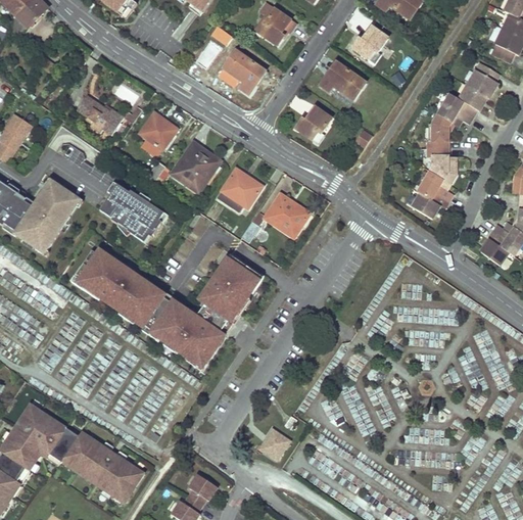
[(0,0),(15,15),(30,0),(0,0)]
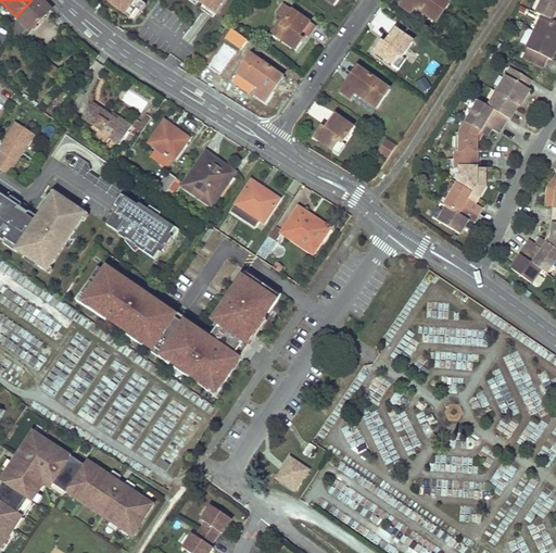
[(30,29),(51,8),(43,0),(32,0),(16,16),(13,22),(15,23),(17,19),(28,27),(30,29)]
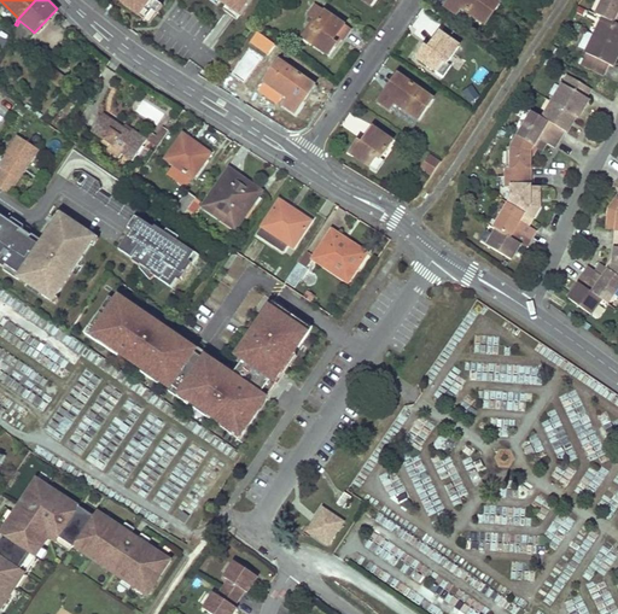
[(222,0),(227,4),(239,12),(249,0),(123,0),(127,4),(145,18),(152,9),(157,11),(163,3),(159,0),(222,0)]
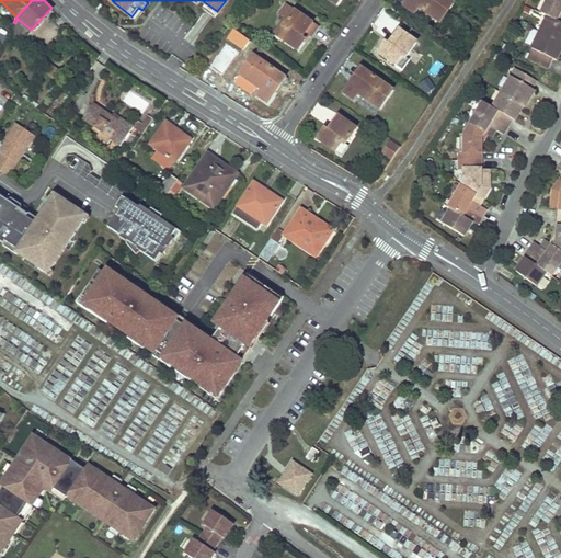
[(419,6),(439,20),(453,0),(407,0),(404,4),(414,11),(419,6)]
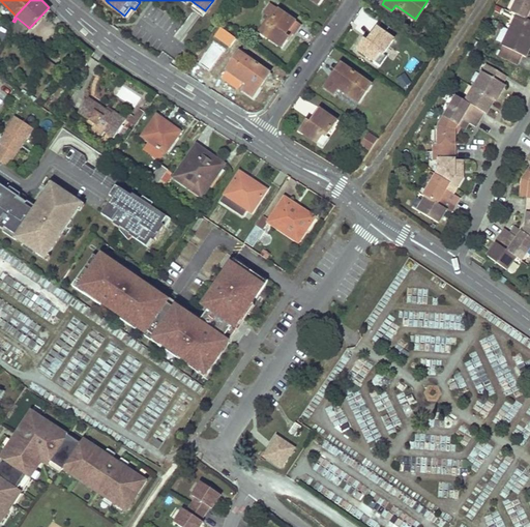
[(516,0),(510,11),(517,15),(525,19),(528,11),(529,11),(529,0),(516,0)]
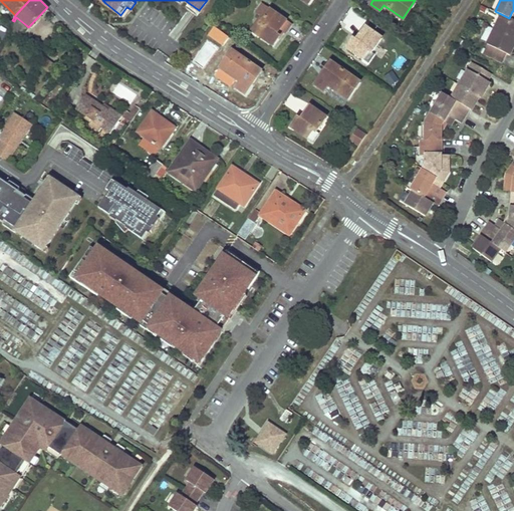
[(287,33),(293,24),(262,2),(255,11),(264,17),(260,23),(262,25),(257,32),(256,33),(272,44),(279,35),(275,32),(279,27),(282,30),(287,33)]
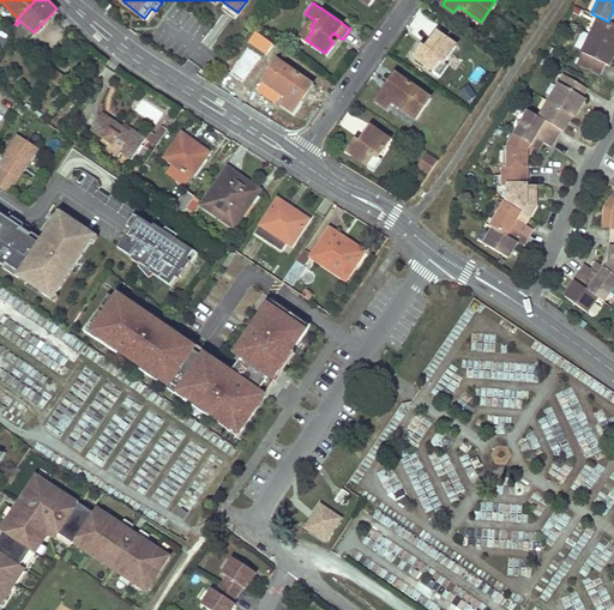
[(238,12),(226,4),(222,7),(234,17),(238,12)]
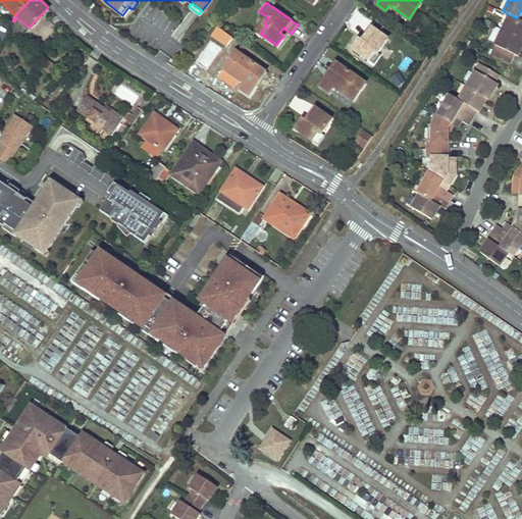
[(517,18),(509,14),(502,29),(521,38),(521,11),(520,11),(517,18)]
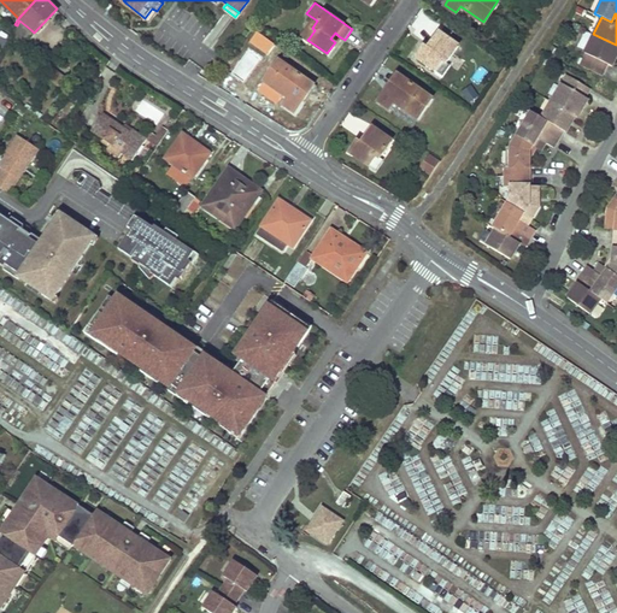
[(22,41),(31,30),(19,21),(17,25),(13,33),(22,41)]
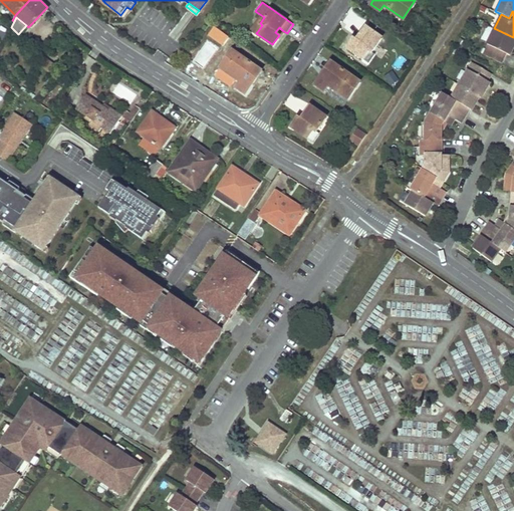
[(258,22),(253,29),(257,32),(262,25),(260,23),(258,22)]
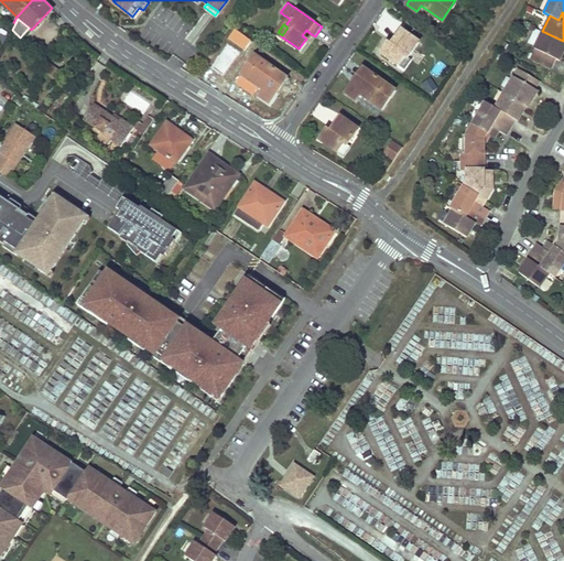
[(408,56),(419,40),(401,28),(391,42),(388,40),(380,51),(398,64),(404,54),(408,56)]
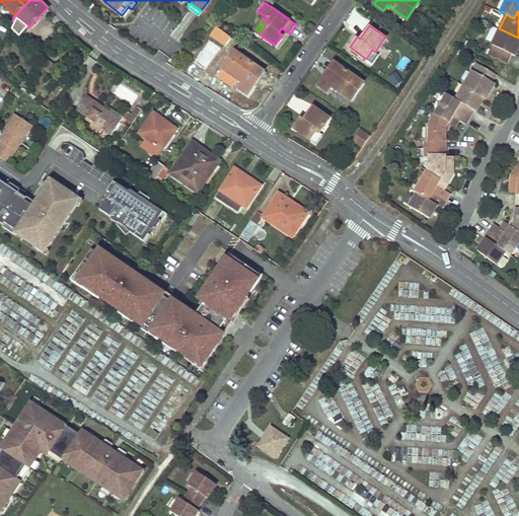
[(518,39),(518,38),(499,28),(488,52),(507,61),(511,53),(514,55),(518,46),(514,44),(516,41),(518,42),(518,39)]
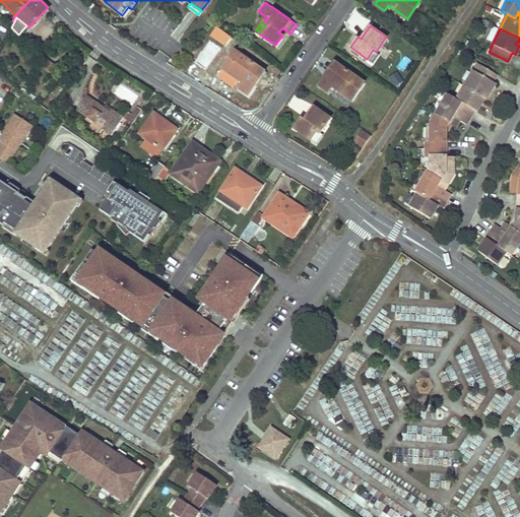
[(258,66),(235,50),(222,67),(243,81),(239,86),(248,93),(257,78),(252,75),(258,66)]
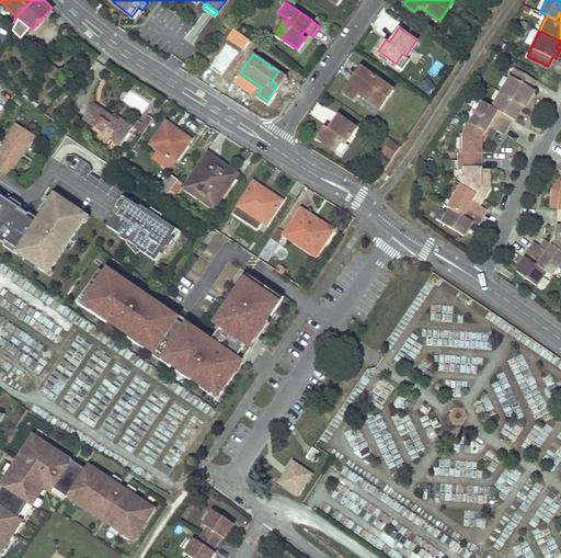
[(402,54),(396,64),(401,67),(408,58),(405,56),(402,54)]
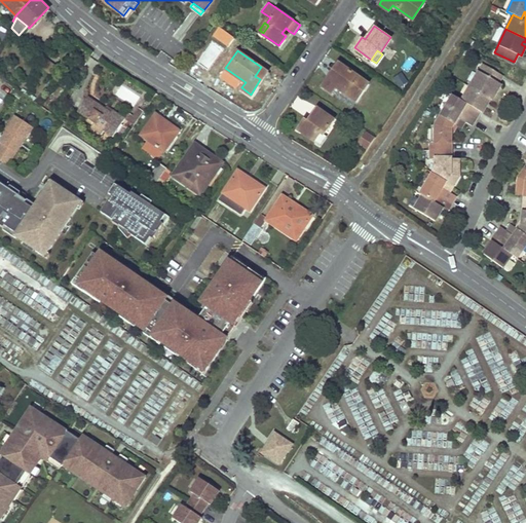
[(168,62),(179,68),(182,64),(172,57),(168,62)]
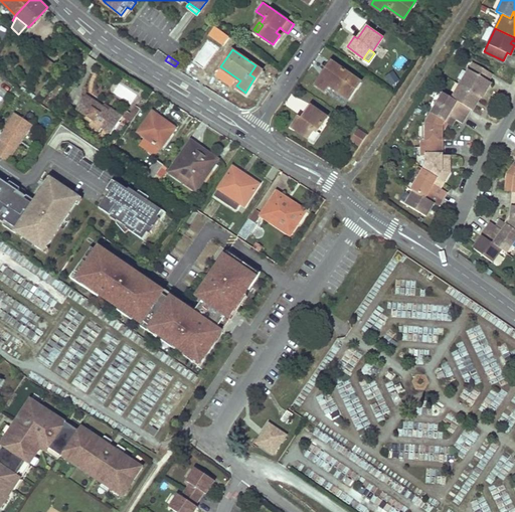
[(45,68),(50,61),(44,56),(39,62),(45,68)]
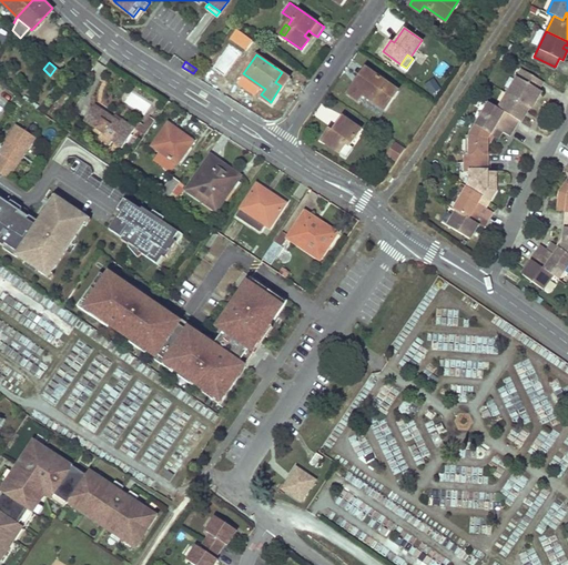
[(365,78),(371,70),(365,67),(359,74),(365,78)]
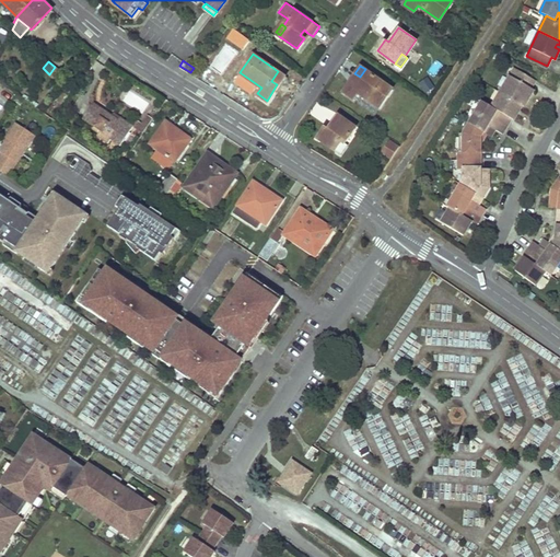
[(61,72),(55,67),(49,74),(56,79),(61,72)]
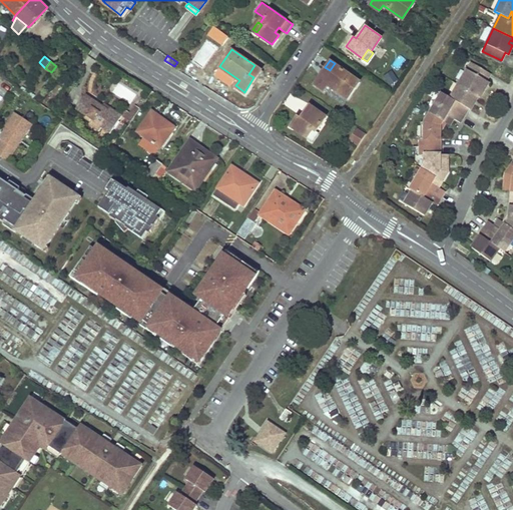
[(475,94),(478,96),(481,92),(479,91),(481,88),(484,90),(489,82),(486,80),(491,73),(473,62),(459,85),(475,94)]
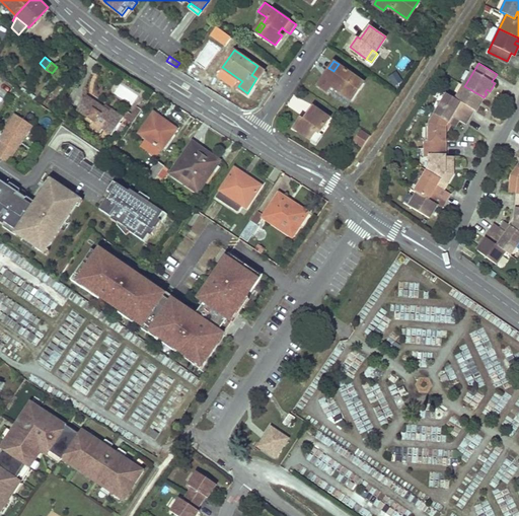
[(331,85),(351,99),(363,81),(339,64),(334,71),(328,68),(317,83),(327,90),(331,85)]
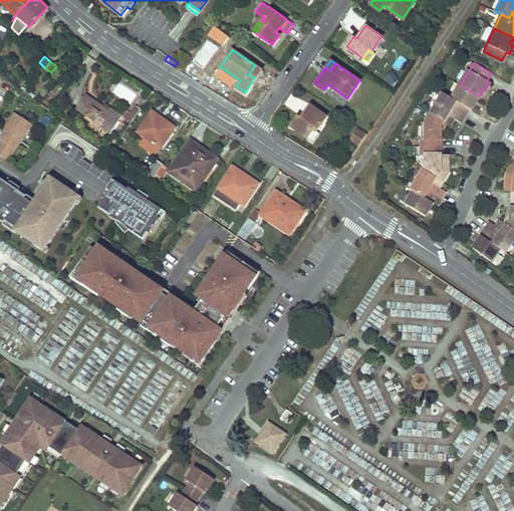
[(254,77),(260,69),(255,65),(249,74),(254,77)]
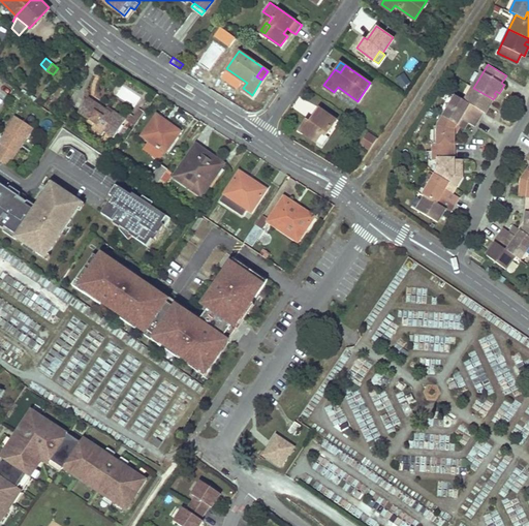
[(396,79),(405,85),(410,78),(401,70),(396,79)]
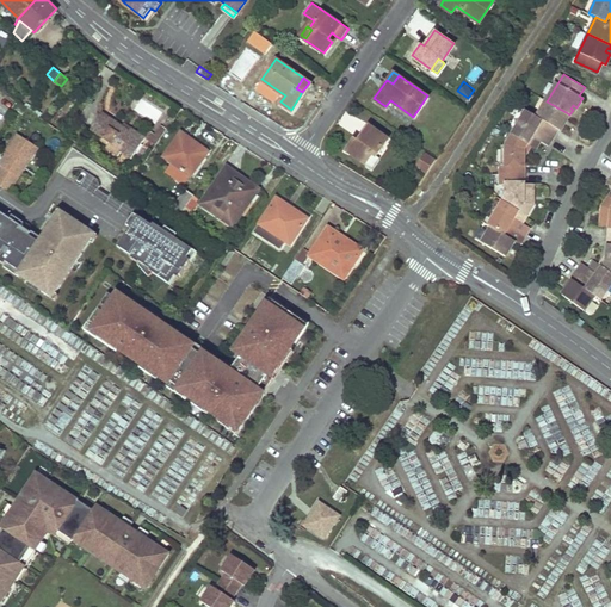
[(556,128),(566,112),(547,101),(537,117),(542,119),(537,128),(548,135),(554,127),(556,128)]
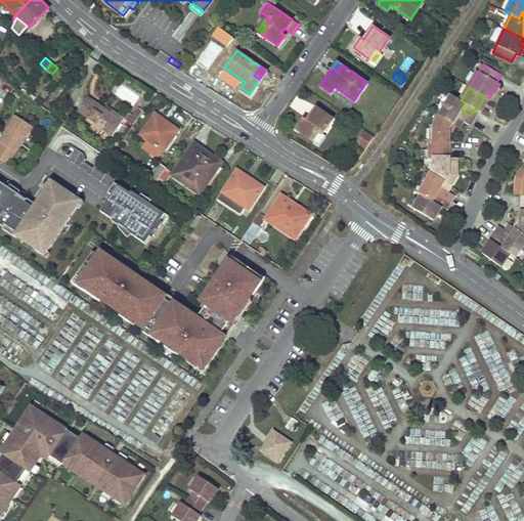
[(452,95),(439,116),(448,121),(451,123),(455,116),(460,119),(466,123),(470,116),(461,110),(465,102),(461,100),(452,95)]
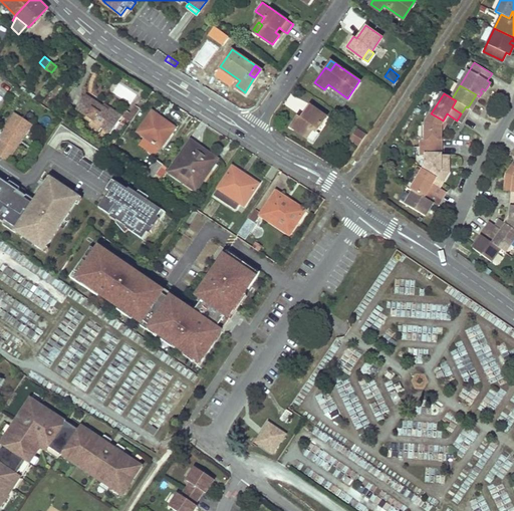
[(99,110),(82,96),(71,109),(86,121),(82,125),(91,134),(94,131),(102,138),(116,120),(106,111),(103,113),(101,115),(97,113),(99,110)]
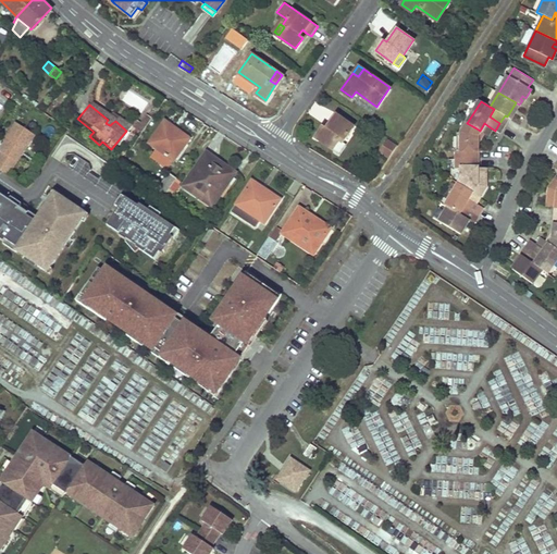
[(343,142),(354,125),(336,113),(325,128),(322,125),(316,136),(332,148),(338,139),(343,142)]
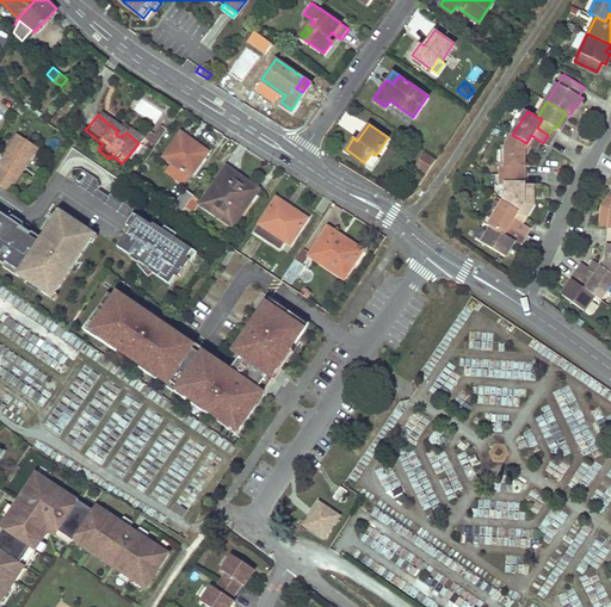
[(190,136),(180,130),(162,155),(191,174),(207,152),(187,138),(190,136)]
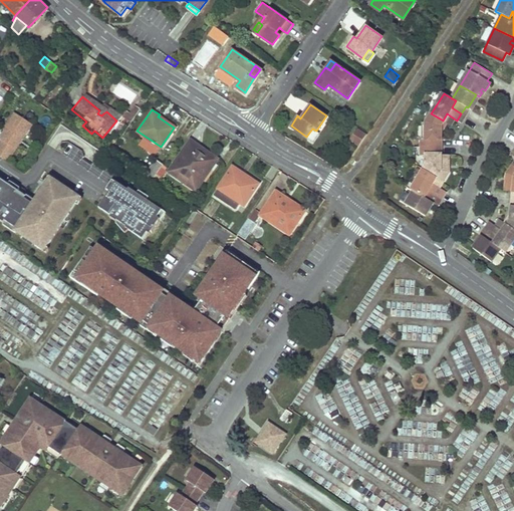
[(0,139),(2,141),(0,143),(0,147),(11,155),(32,124),(15,111),(6,124),(8,126),(0,139)]
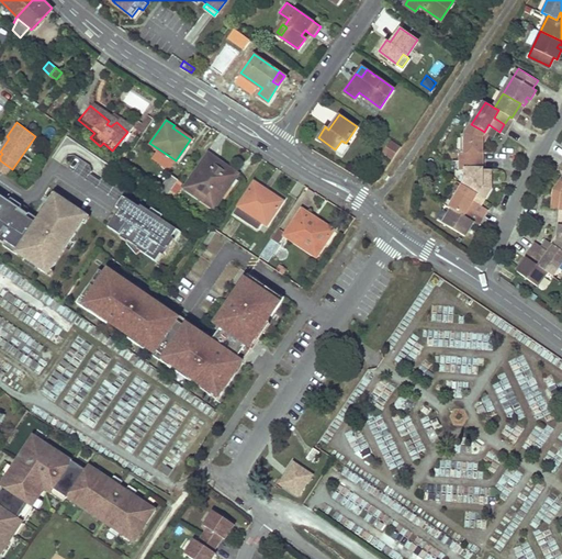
[(460,160),(478,160),(478,142),(478,138),(476,137),(481,130),(471,124),(467,134),(465,152),(460,152),(460,160)]
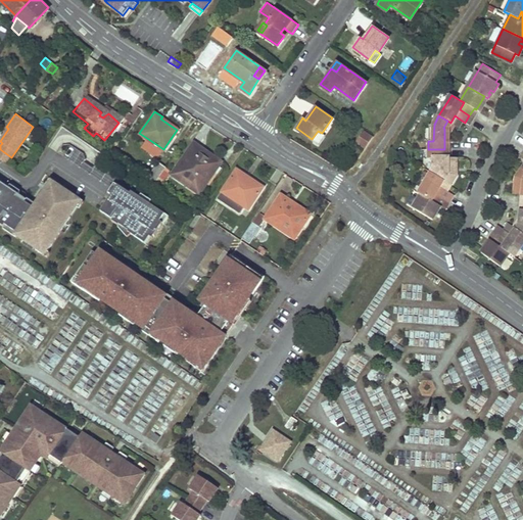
[(455,115),(450,123),(455,126),(459,119),(455,115)]
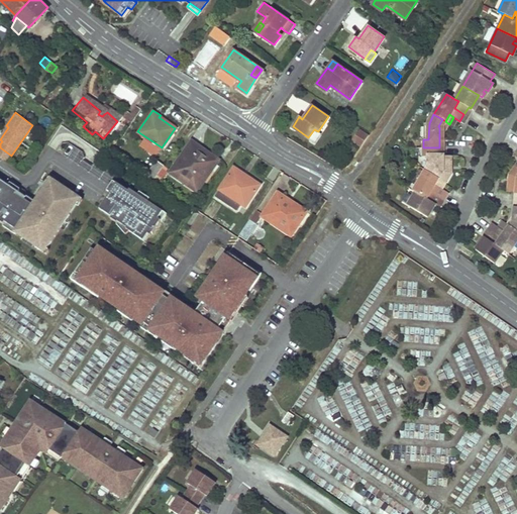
[(176,126),(161,115),(159,117),(175,128),(176,126)]
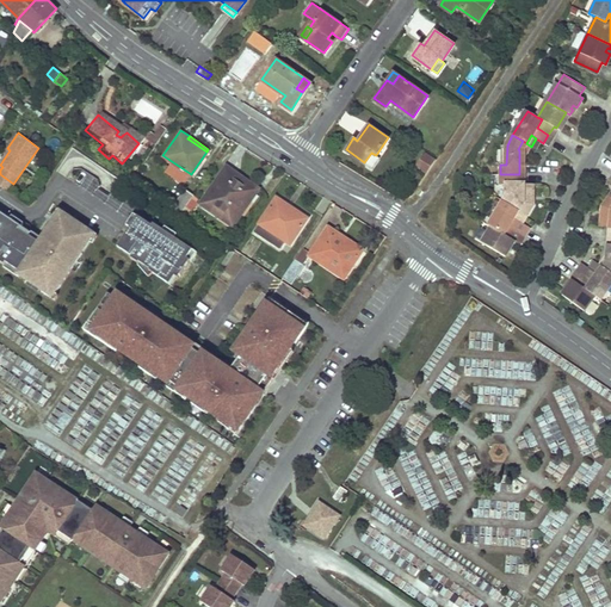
[(371,153),(364,162),(371,167),(378,158),(376,155),(371,153)]
